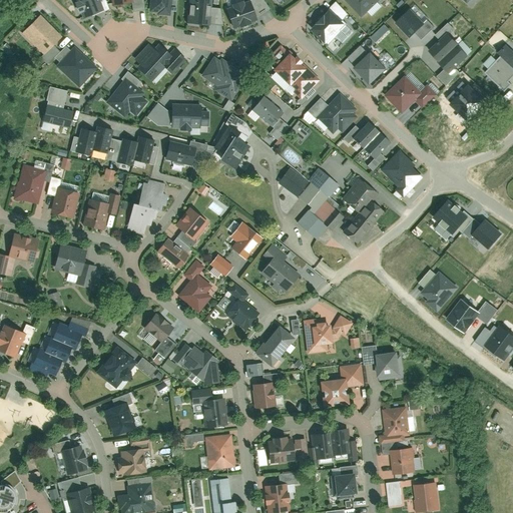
[(103,14),(98,0),(74,0),(83,22),(103,14)]
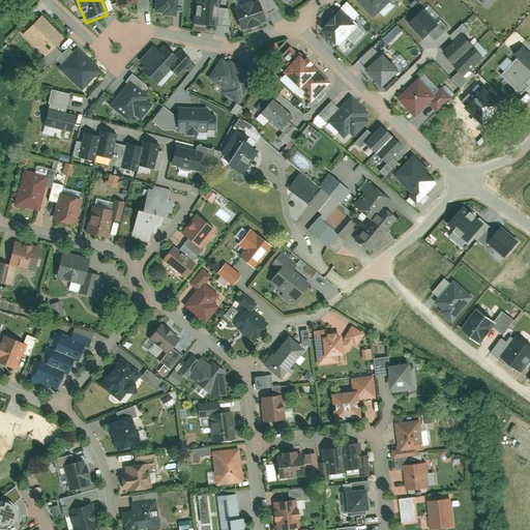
[(137,5),(136,0),(117,0),(119,8),(137,5)]
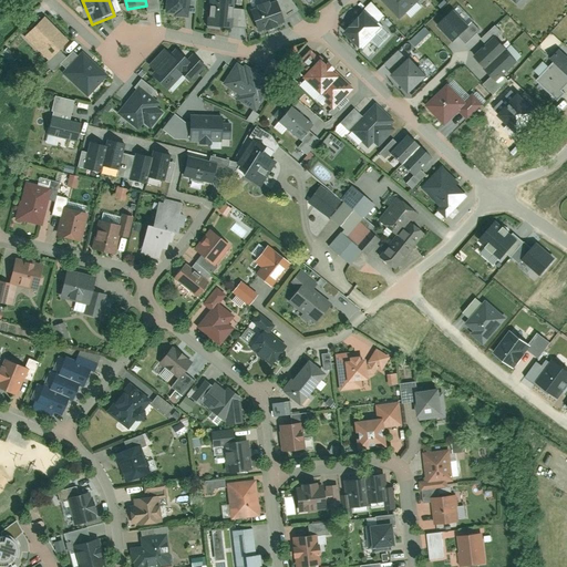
[(189,0),(165,0),(164,17),(174,17),(174,20),(188,21),(189,0)]
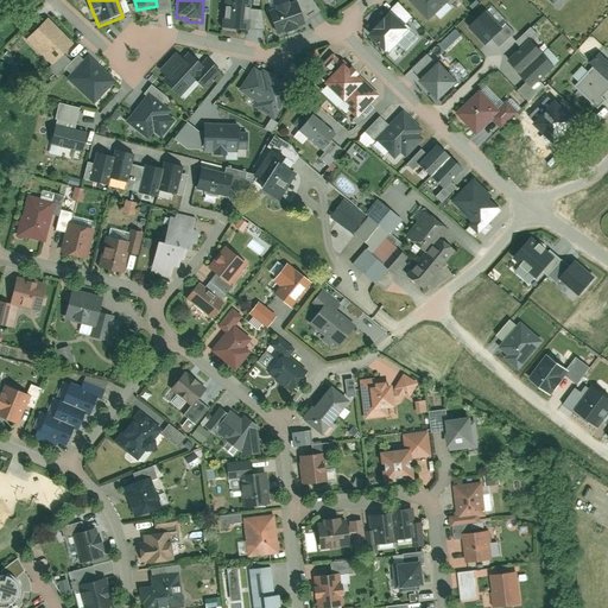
[(249,0),(223,0),(222,30),(248,31),(249,0)]
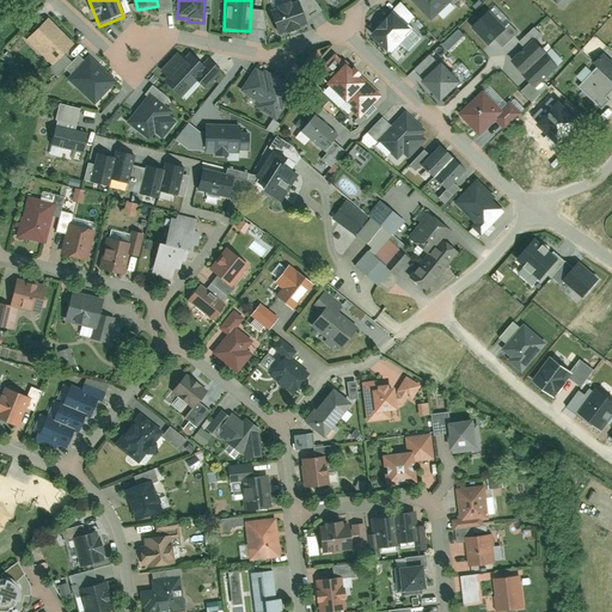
[(306,28),(297,4),(289,7),(286,0),(276,0),(268,4),(270,7),(265,10),(277,38),(306,28)]
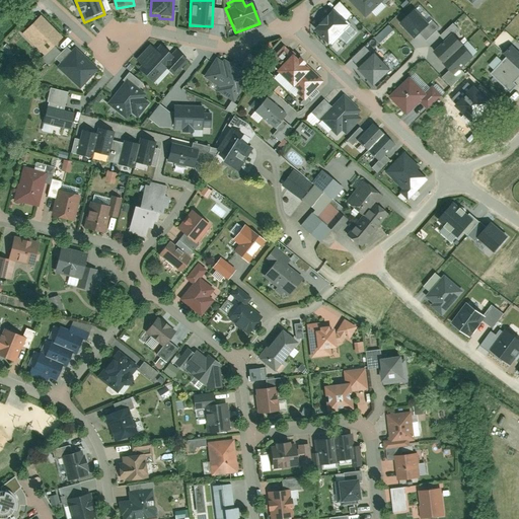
[(349,0),(369,18),(385,0),(349,0)]
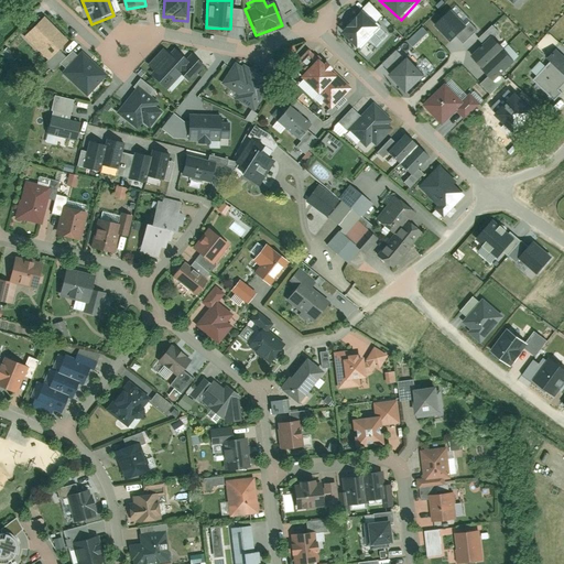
[(384,23),(366,4),(343,29),(360,46),(384,23)]
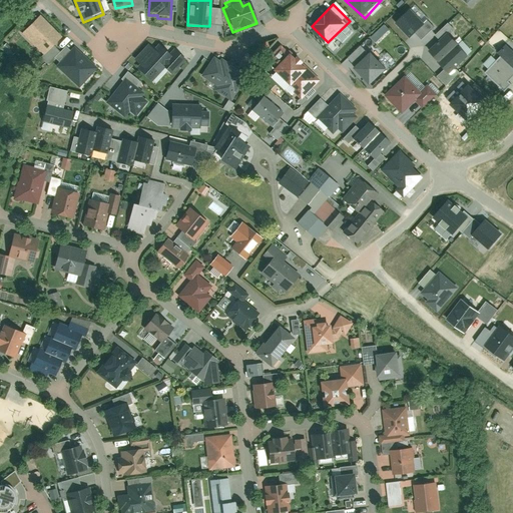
[(410,8),(394,24),(409,40),(425,24),(410,8)]
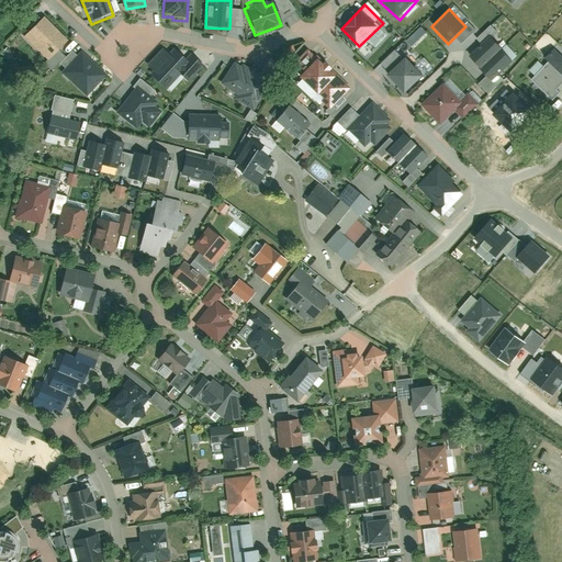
[(68,42),(43,17),(22,37),(48,63),(68,42)]
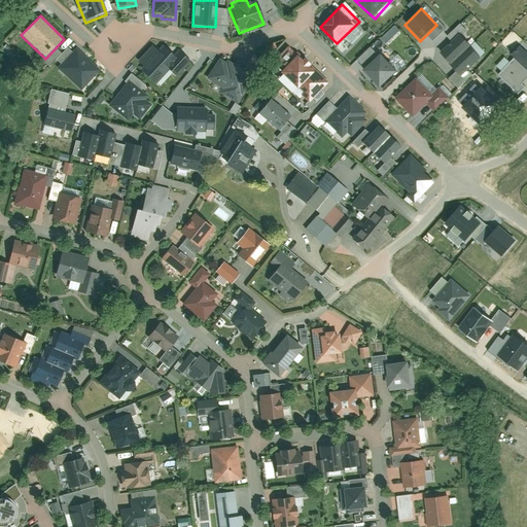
[(394,25),(381,39),(386,43),(399,30),(394,25)]
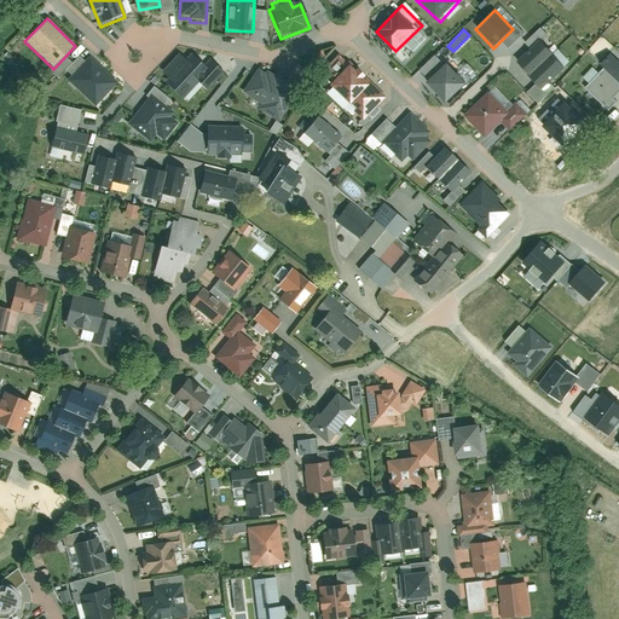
[(542,35),(518,59),(531,73),(555,48),(542,35)]
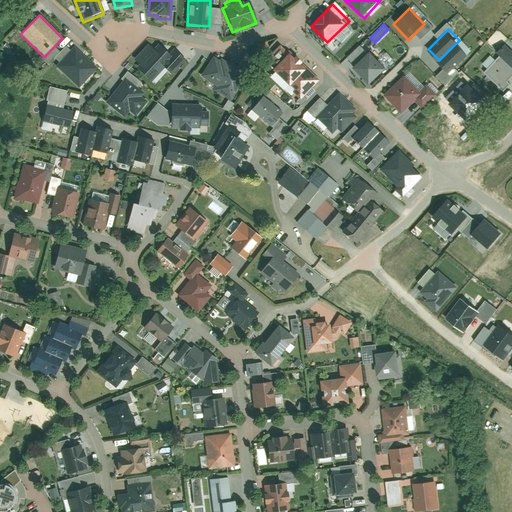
[(461,42),(441,61),(452,72),(472,53),(461,42)]
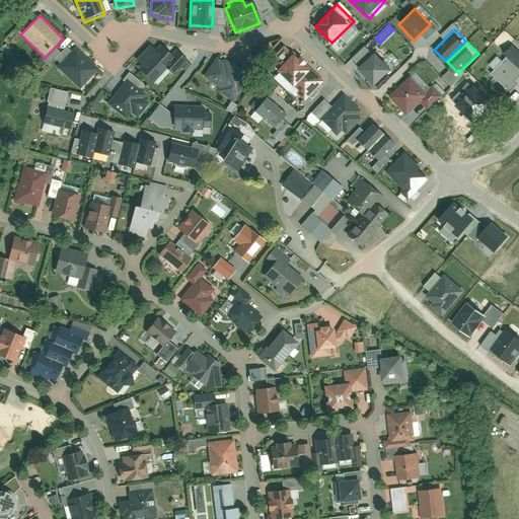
[(397,66),(377,46),(358,65),(377,85),(397,66)]
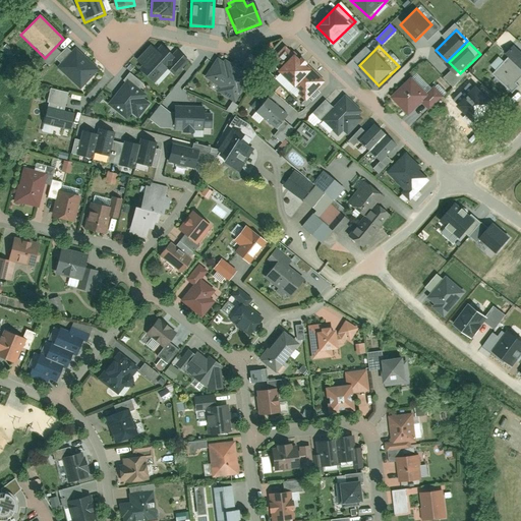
[(187,63),(176,53),(173,50),(169,55),(162,48),(157,53),(151,47),(135,63),(141,68),(138,71),(154,85),(167,72),(174,78),(187,63)]
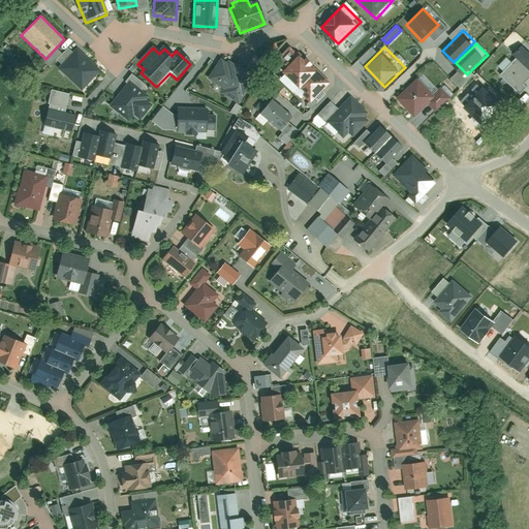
[(62,67),(59,70),(82,93),(101,73),(78,51),(73,55),(67,49),(56,61),(62,67)]
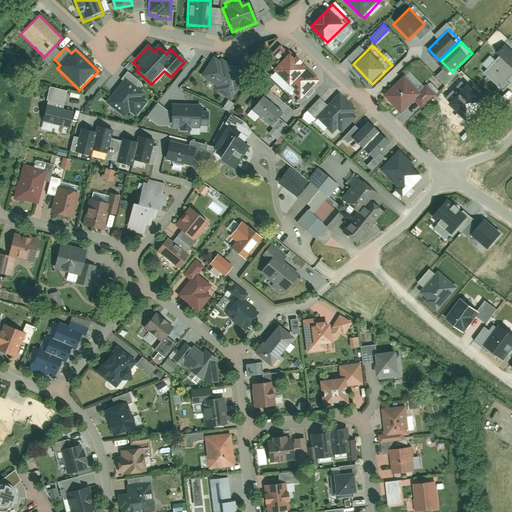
[(318,82),(280,47),(271,57),(280,66),(274,72),(303,99),(318,82)]
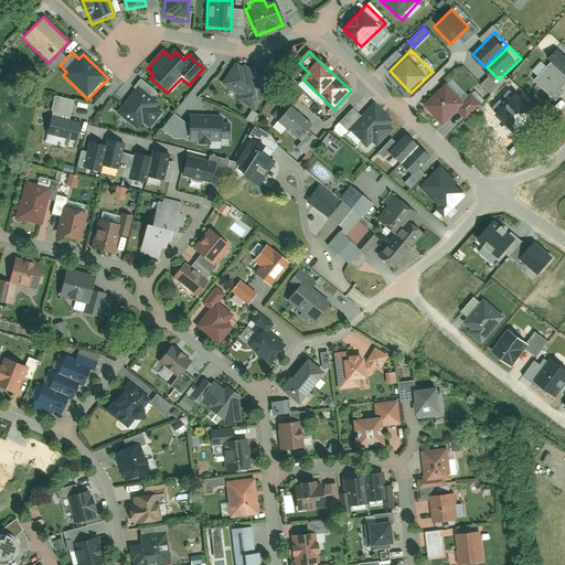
[(564,59),(557,52),(547,62),(551,66),(534,84),(555,104),(563,95),(558,92),(564,84),(564,59)]
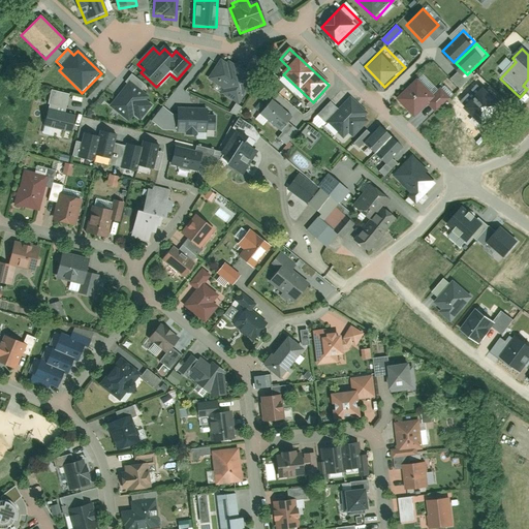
[(220,95),(239,106),(265,65),(246,53),(237,67),(228,62),(226,65),(219,61),(207,81),(223,91),(220,95)]
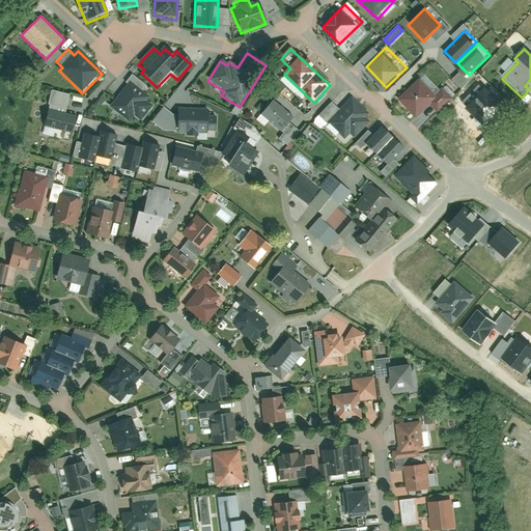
[(421,77),(399,101),(417,117),(430,103),(440,111),(453,96),(444,87),(439,94),(421,77)]
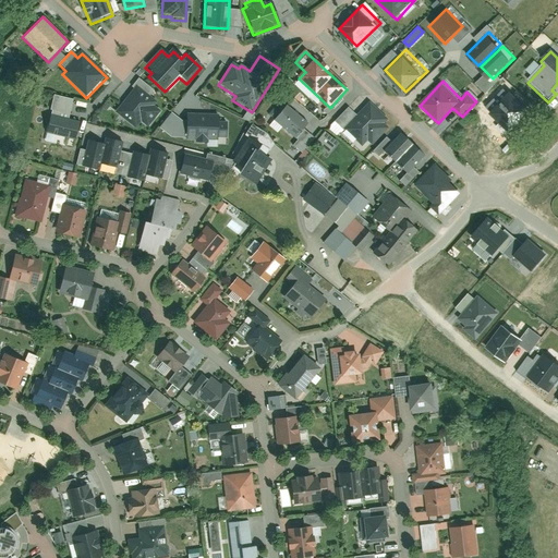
[(135,85),(113,112),(135,130),(141,122),(148,129),(161,112),(155,108),(158,104),(135,85)]
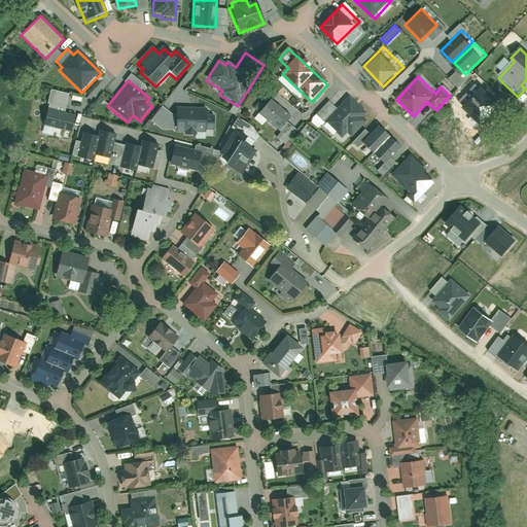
[(500,105),(481,86),(462,106),(482,125),(500,105)]
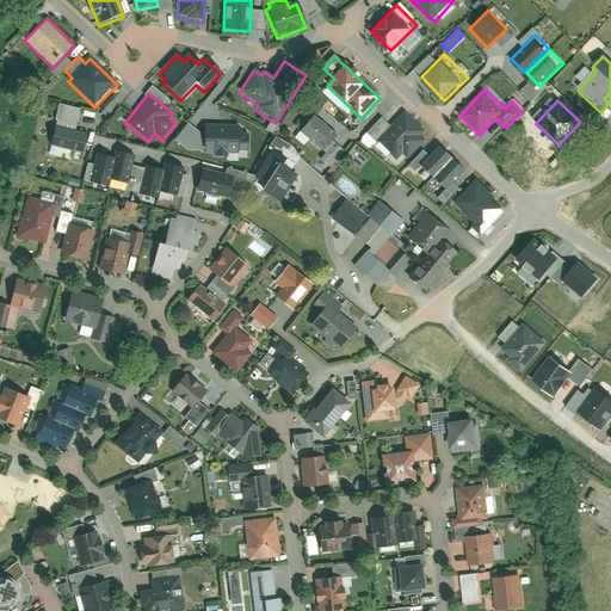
[(81,161),(87,135),(75,133),(80,112),(57,106),(54,122),(56,123),(49,154),(81,161)]
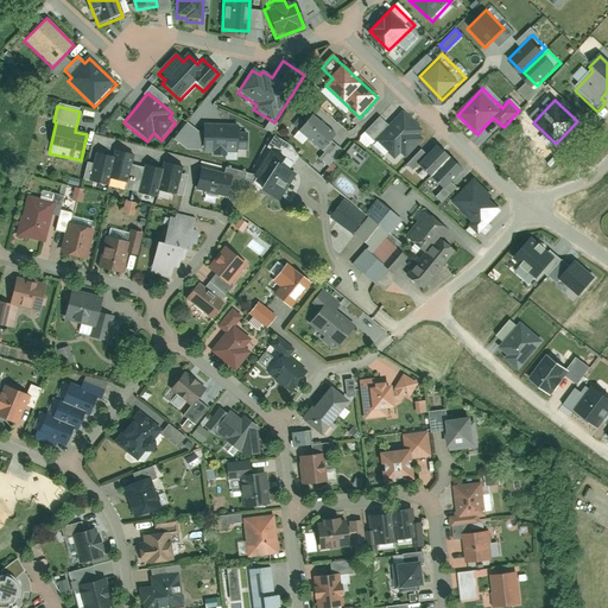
[(388,126),(379,119),(362,139),(400,170),(429,137),(400,113),(388,126)]
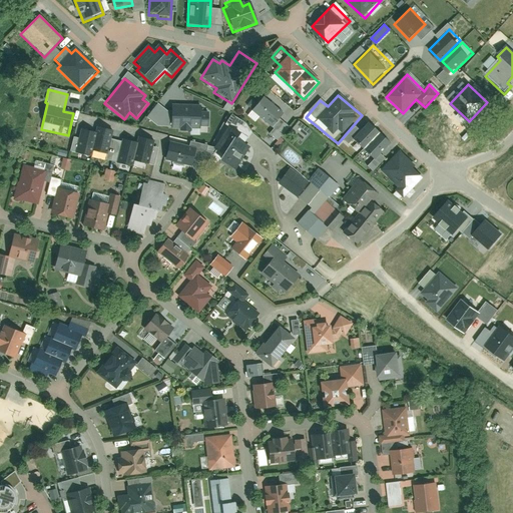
[(287,114),(264,97),(251,114),(274,131),(287,114)]
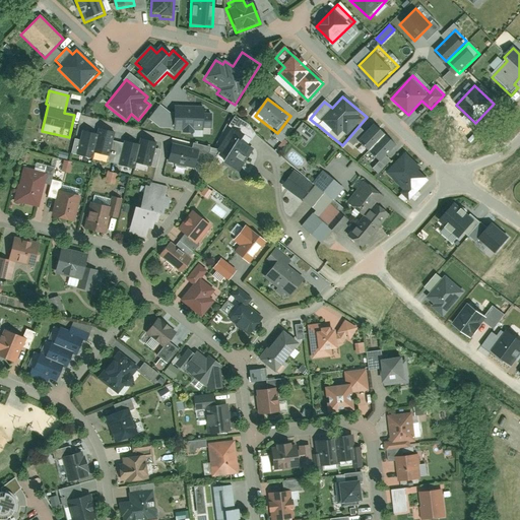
[(203,106),(174,106),(173,129),(202,130),(203,106)]
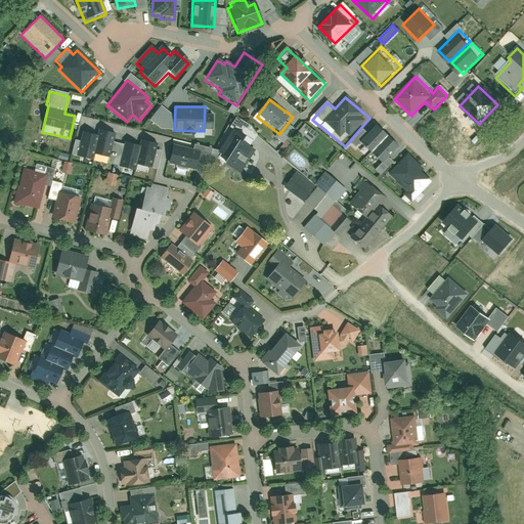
[(257,129),(236,117),(231,125),(253,137),(257,129)]
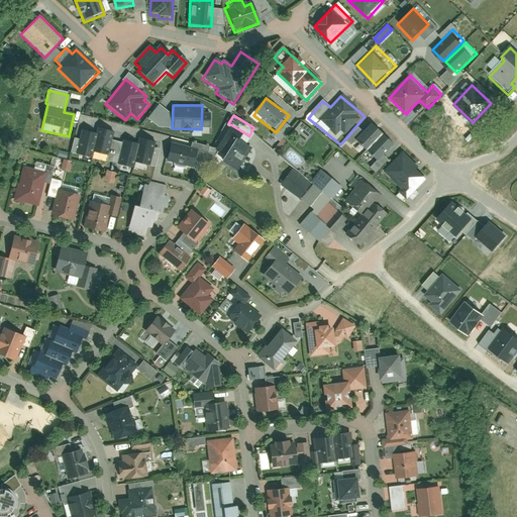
[(373,120),(356,136),(369,147),(384,131),(373,120)]
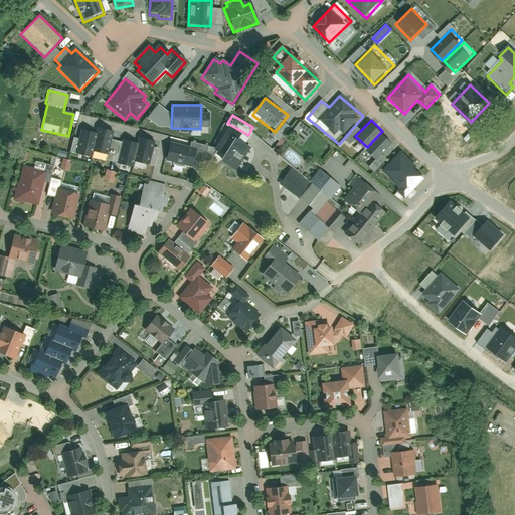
[(299,121),(291,132),(305,142),(312,131),(299,121)]
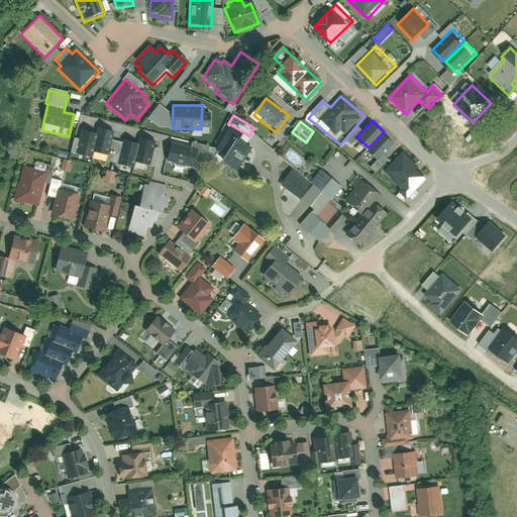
[(97,135),(83,131),(77,156),(92,160),(94,153),(108,158),(114,133),(99,129),(97,135)]
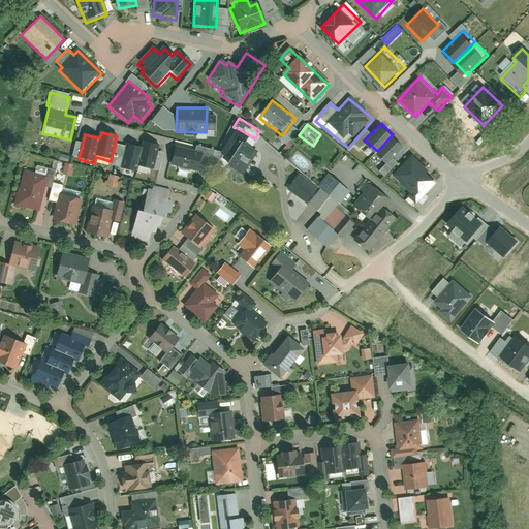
[(253,143),(241,133),(224,157),(231,162),(227,168),(239,176),(255,153),(249,149),(253,143)]
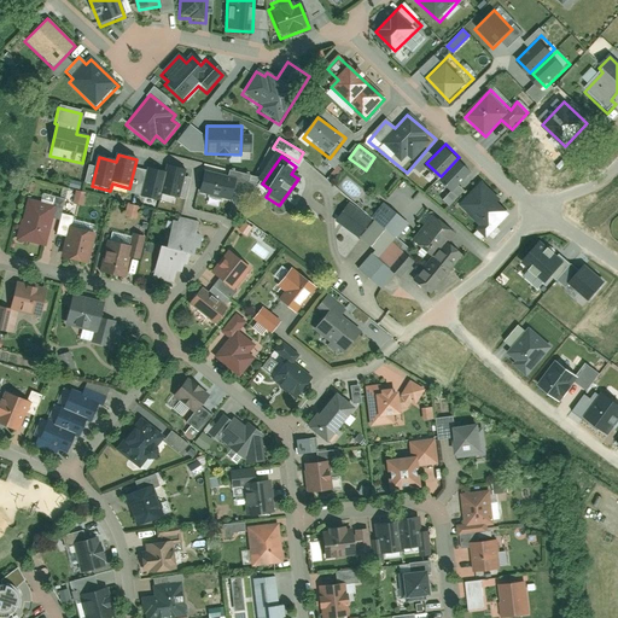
[(459,157),(441,176),(454,190),(472,172),(459,157)]
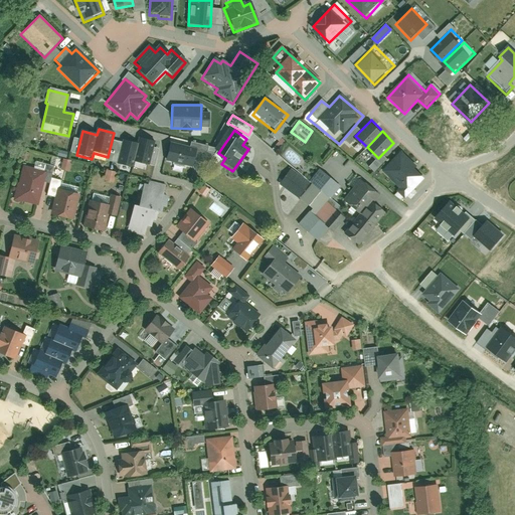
[(124,140),(118,165),(134,169),(136,163),(150,166),(155,143),(138,139),(137,143),(124,140)]
